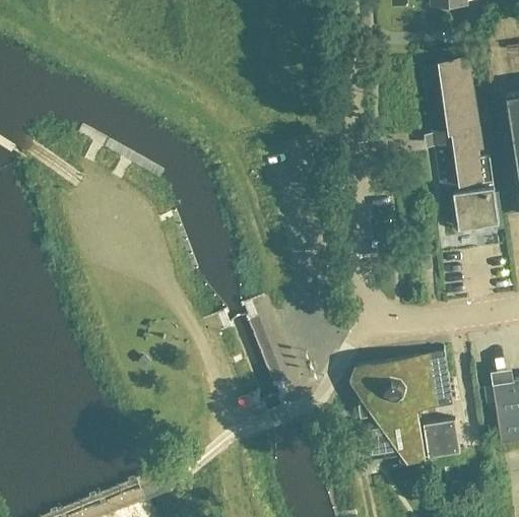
[(430,0),(431,9),(466,8),(465,0),(430,0)]
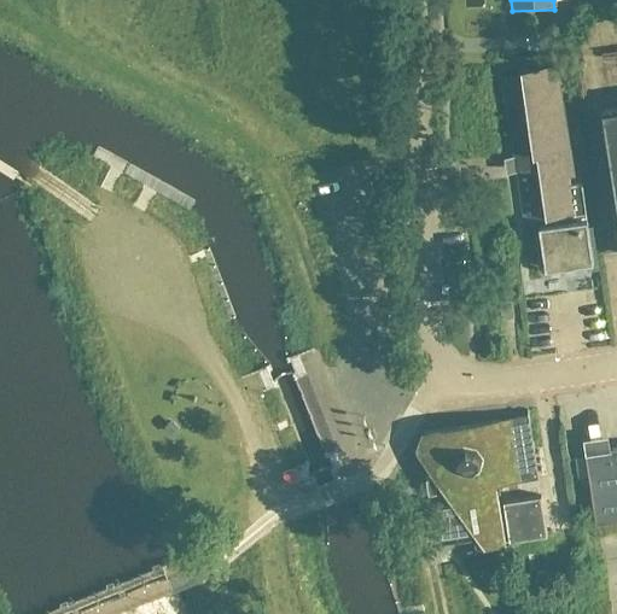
[(524,226),(537,223),(553,221),(586,216),(581,189),(569,191),(566,181),(571,180),(556,71),(522,76),(523,81),(504,85),(524,226)]
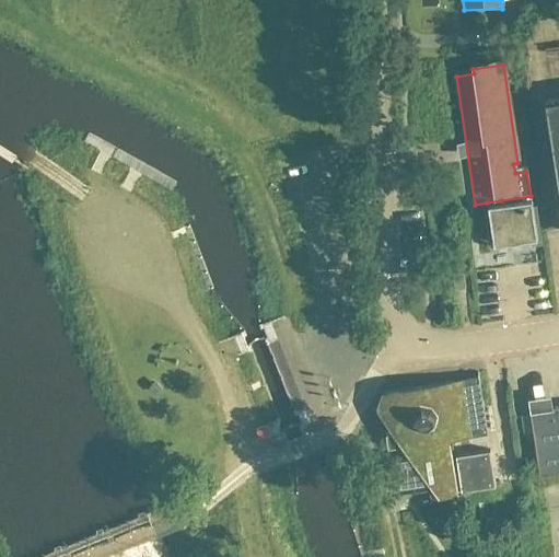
[(558,102),(545,104),(558,196),(558,102)]
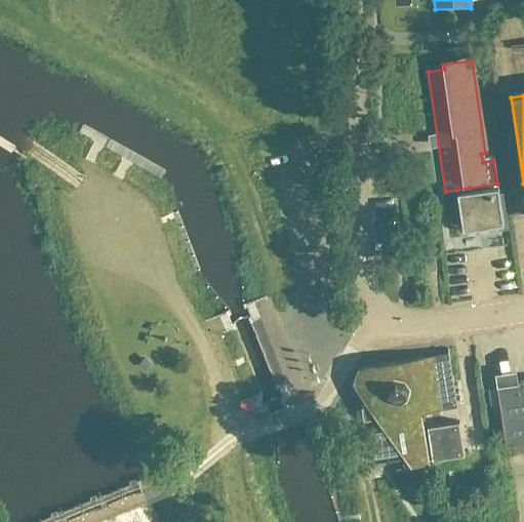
[(470,188),(470,189),(471,194),(456,196),(462,233),(504,228),(498,190),(497,184),(470,188)]
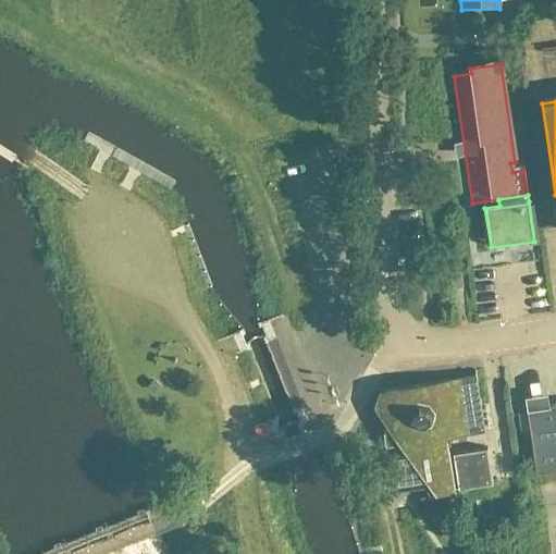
[(451,277),(453,293),(464,291),(461,275),(451,277)]
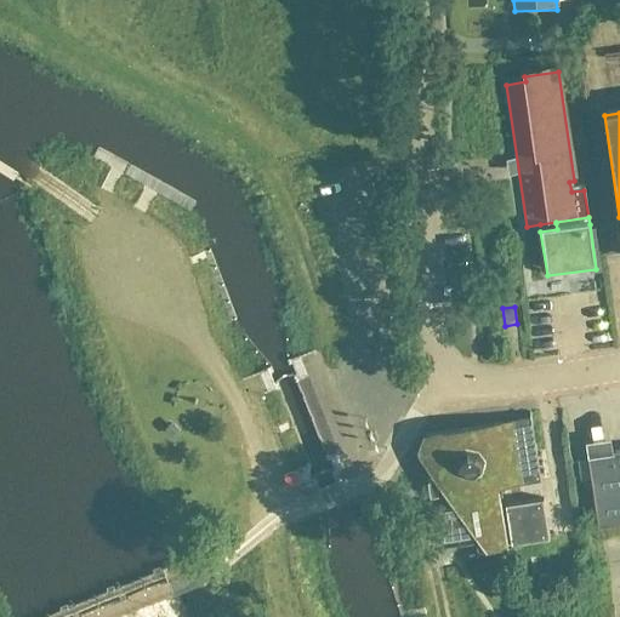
[(530,417),(530,424),(427,440),(427,441),(428,441),(424,457),(442,484),(427,486),(430,502),(437,501),(444,543),(479,537),(481,537),(490,550),(505,549),(506,550),(507,550),(498,491),(540,485),(540,486),(541,486),(530,417)]
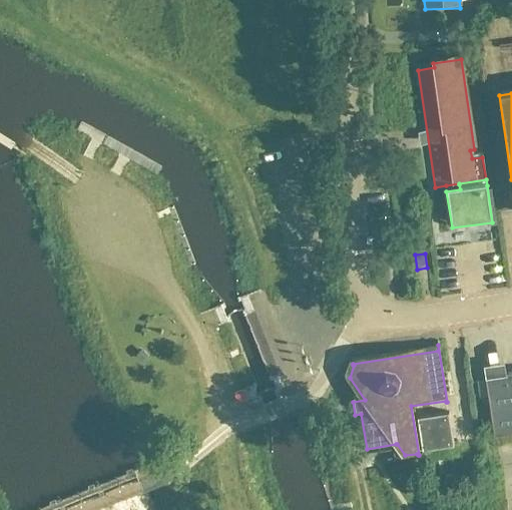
[(511,376),(485,380),(494,439),(511,436),(511,376)]
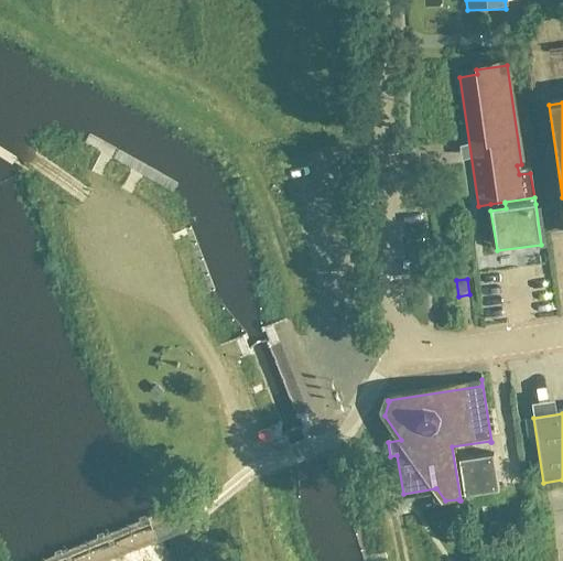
[(464,499),(498,494),(493,457),(458,463),(464,499)]
